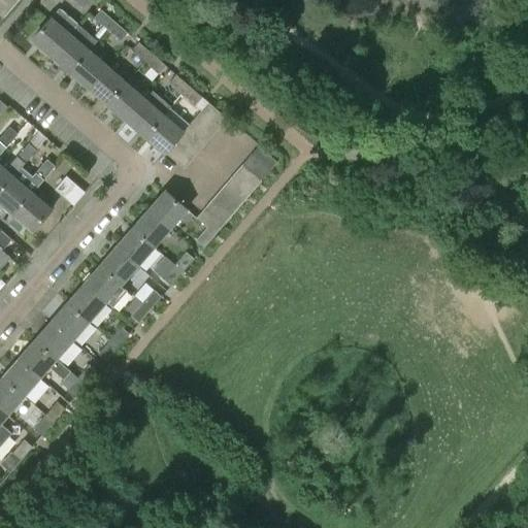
[(0,0),(0,3),(9,11),(17,2),(13,0),(0,0)]
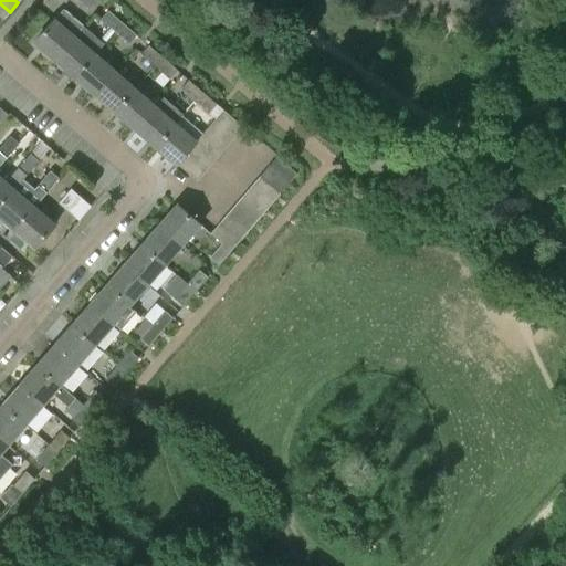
[(77,0),(87,9),(95,0),(94,0),(77,0)]
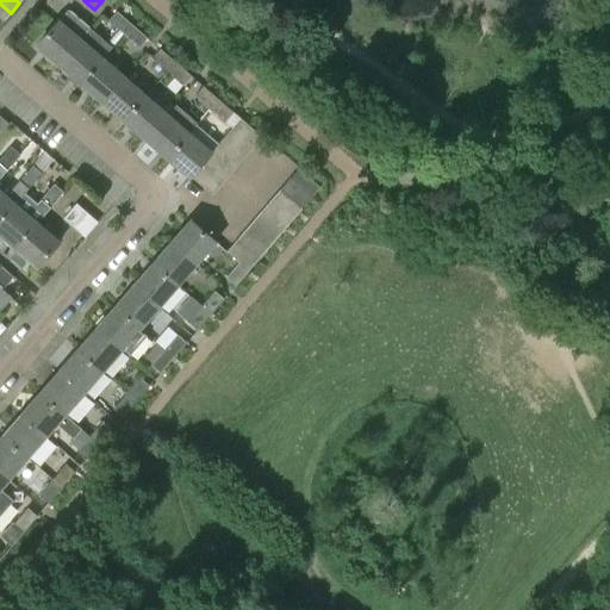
[(0,20),(1,23),(11,13),(0,4),(0,20)]
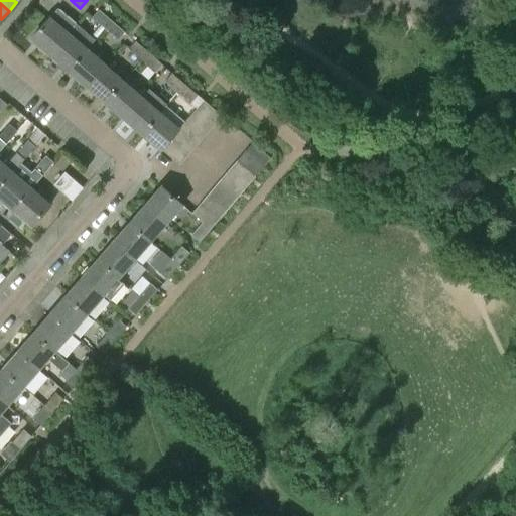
[(31,39),(50,54),(76,25),(57,9),(31,39)]
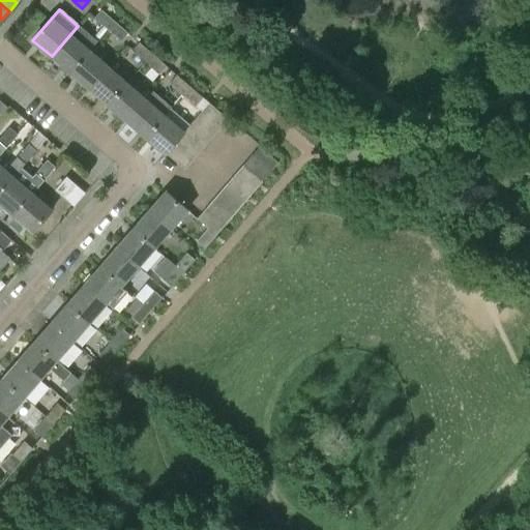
[(94,19),(107,30),(114,22),(100,10),(94,19)]
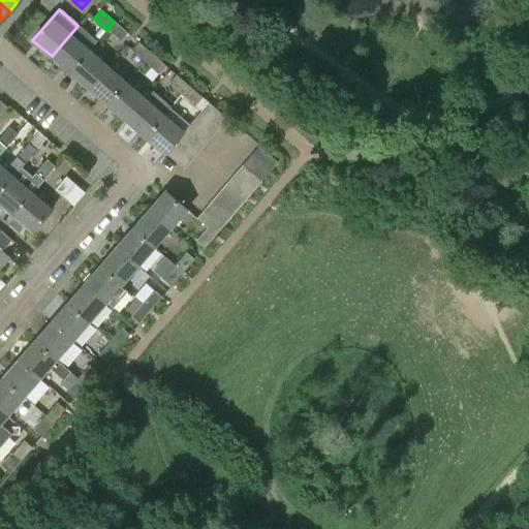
[(127,33),(114,22),(106,30),(121,41),(127,33)]
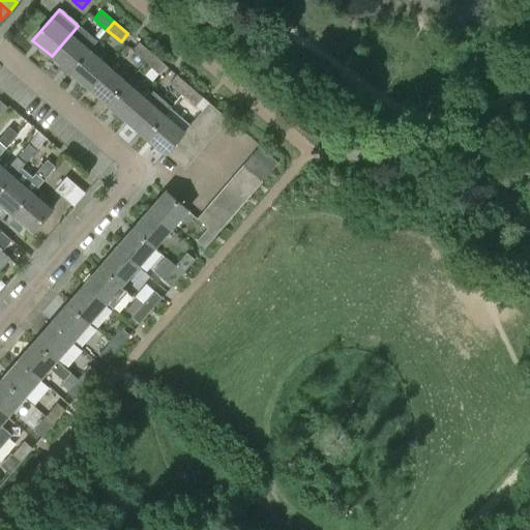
[(78,26),(52,56),(70,72),(89,51),(97,41),(78,26)]
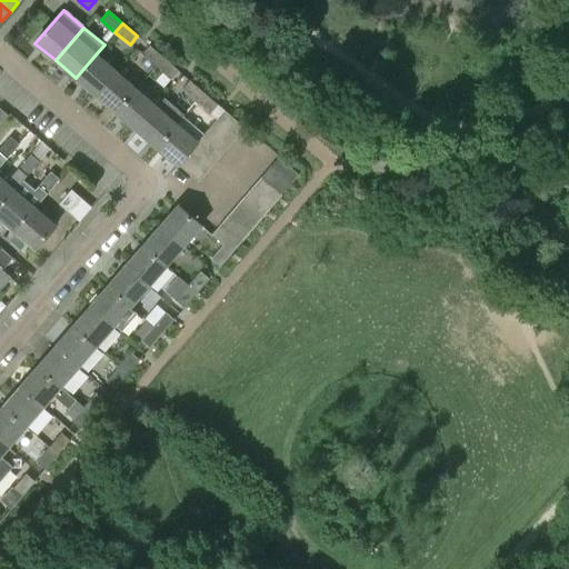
[(141,55),(156,67),(162,58),(149,46),(141,55)]
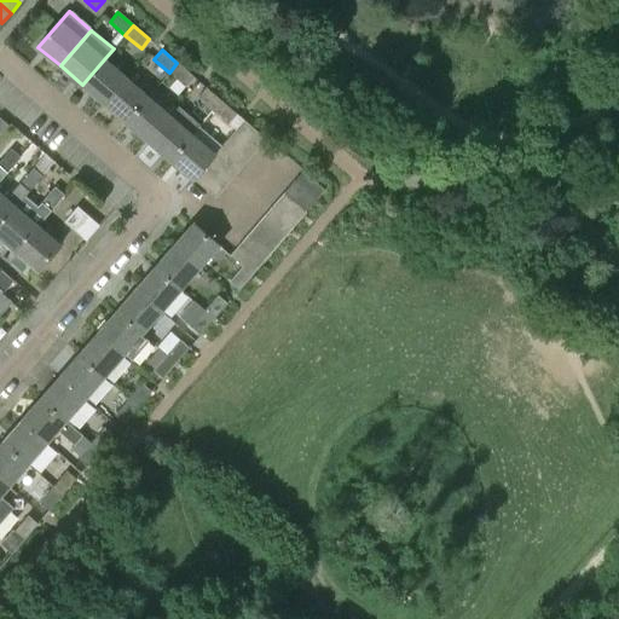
[(104,59),(82,85),(105,104),(126,79),(104,59)]
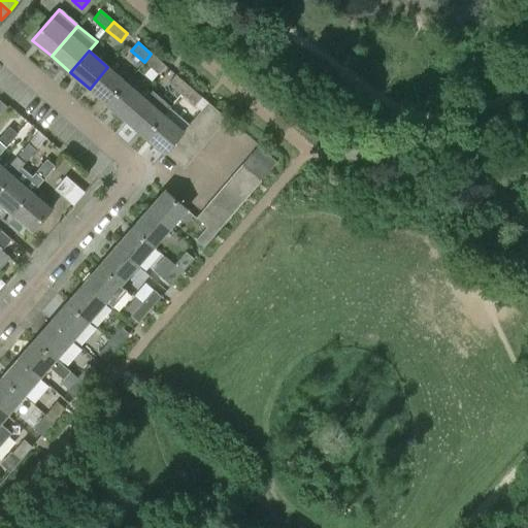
[(164,66),(151,54),(144,62),(158,73),(164,66)]
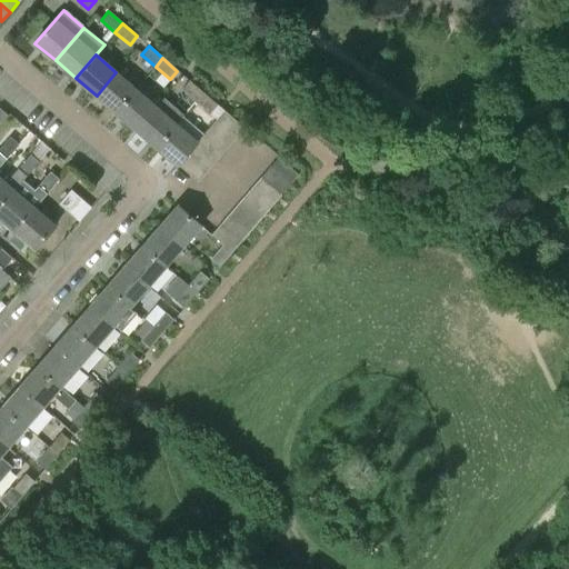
[(116,72),(97,96),(117,113),(137,90),(116,72)]
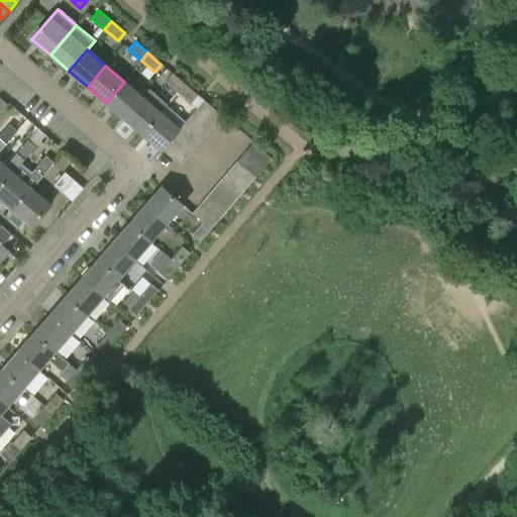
[(165,81),(178,92),(184,85),(172,74),(165,81)]
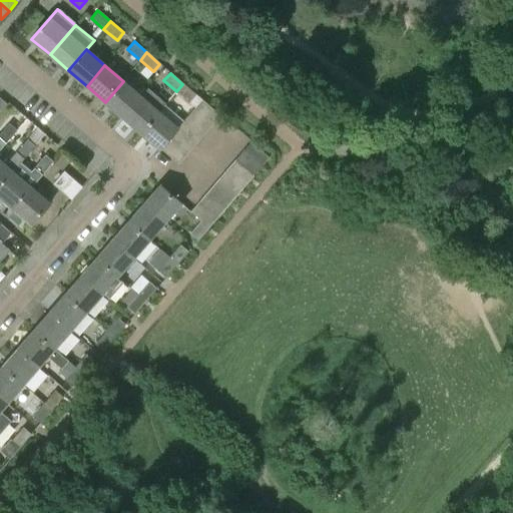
[(123,81),(105,102),(123,117),(141,96),(123,81)]
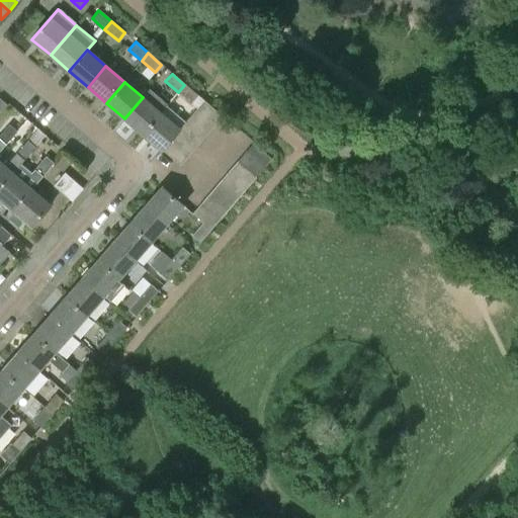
[(197,96),(184,85),(178,92),(190,104),(197,96)]
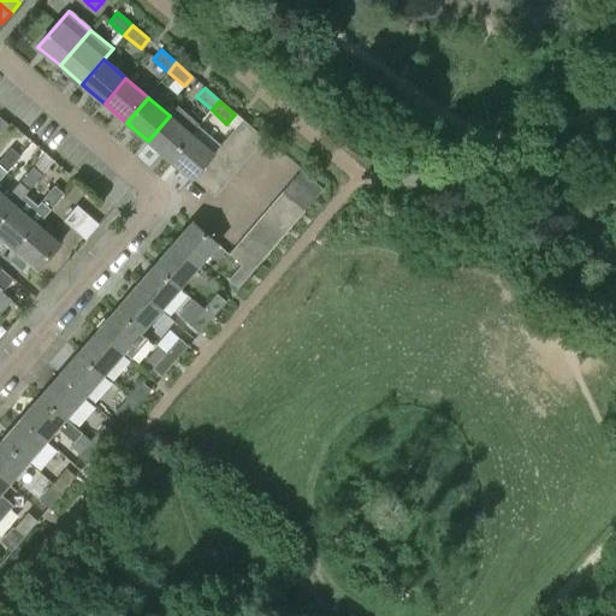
[(171,160),(193,135),(200,125),(178,107),(170,116),(148,141),(171,160)]
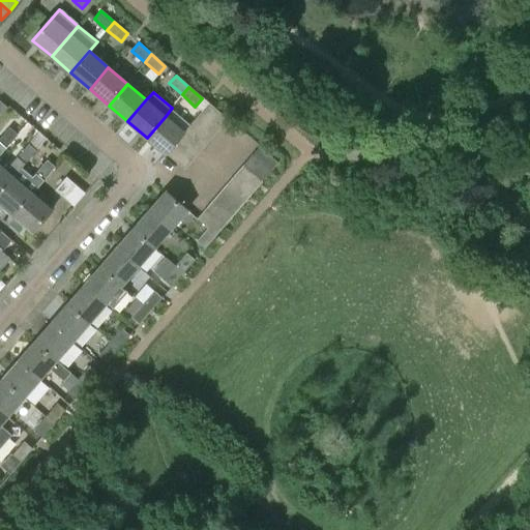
[(208,104),(200,114),(218,129),(227,119),(208,104)]
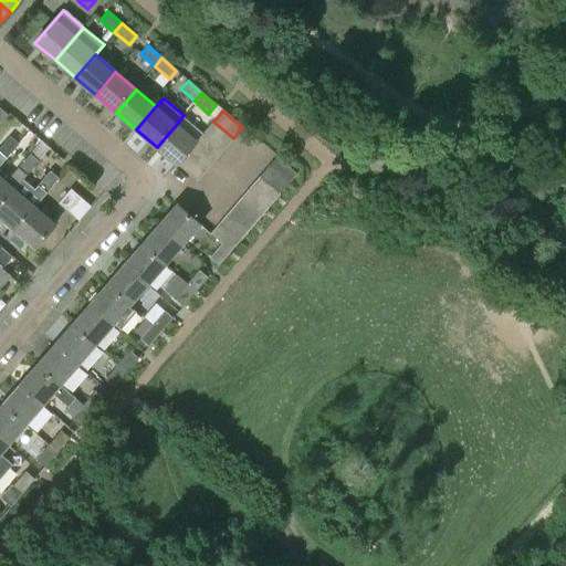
[(233,138),(213,122),(203,132),(224,149),(233,138)]
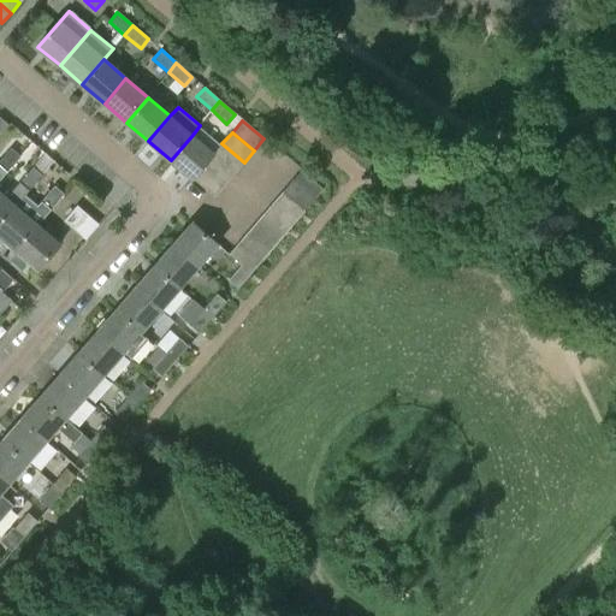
[(191,178),(202,167),(212,155),(213,153),(193,135),(171,160),(191,178)]
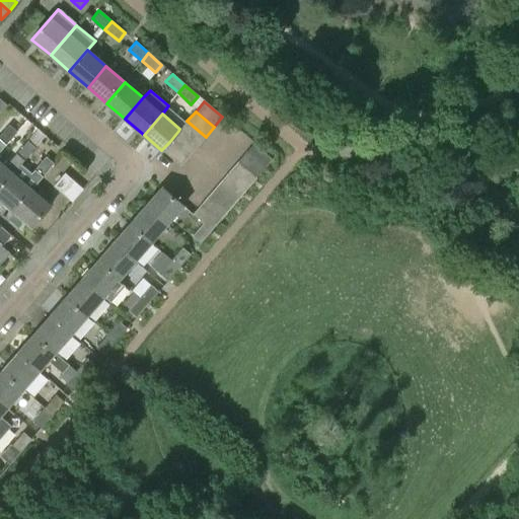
[(187,121),(179,129),(178,131),(197,147),(206,137),(187,121)]
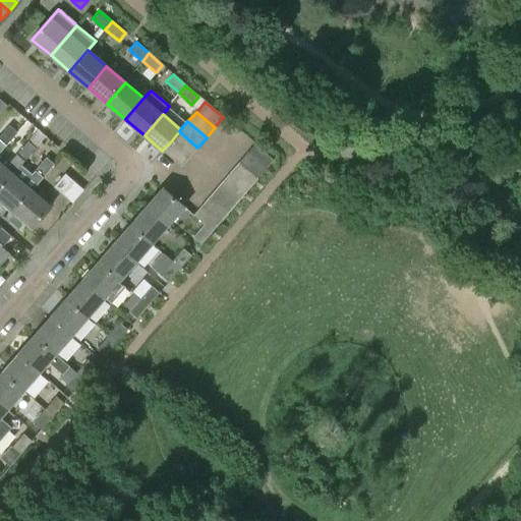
[(16,132),(9,126),(0,136),(0,141),(5,147),(16,132)]
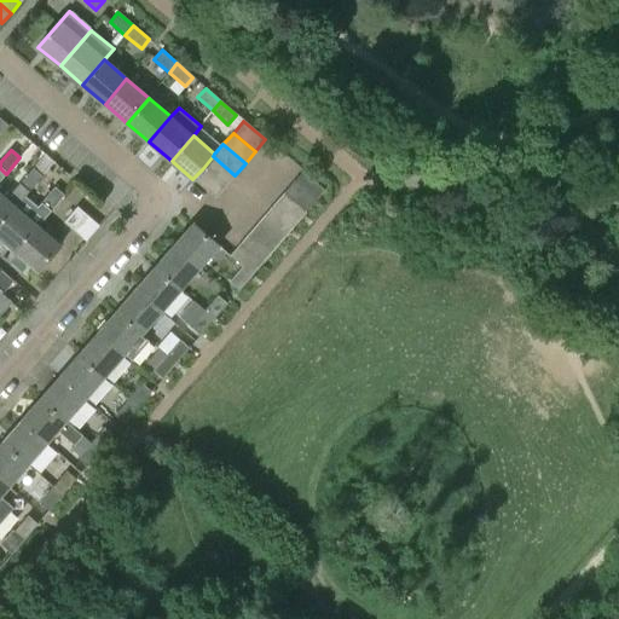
[(203,168),(225,186),(235,175),(213,156),(203,168)]
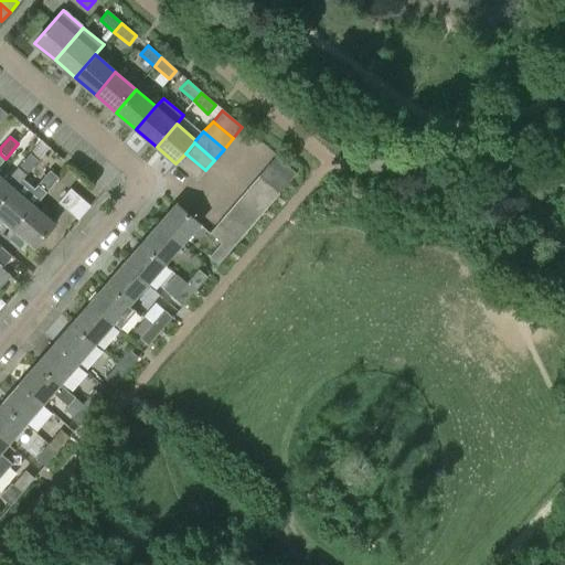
[(195,181),(205,170),(185,153),(176,163),(195,181)]
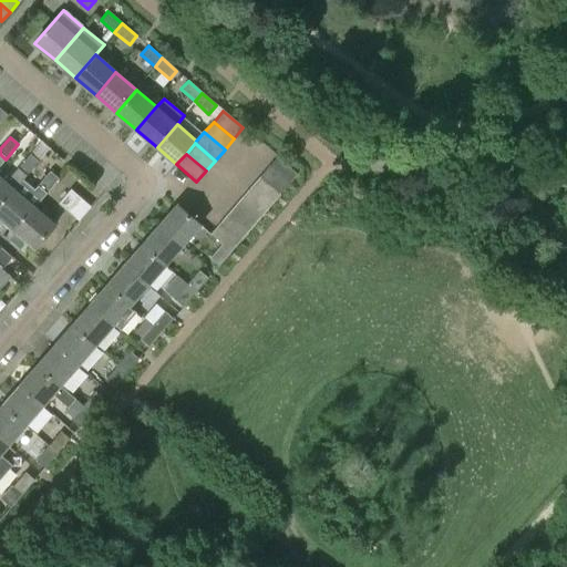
[(30,155),(7,183),(0,176),(0,207),(24,181),(39,163),(30,155)]
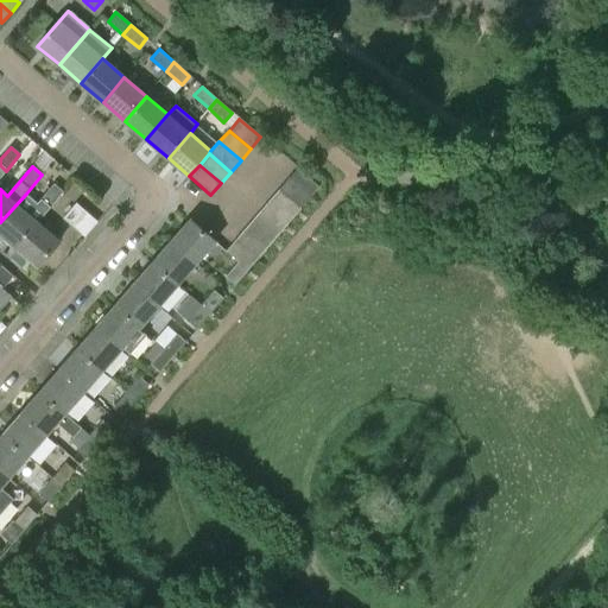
[(298,170),(289,181),(309,198),(318,187),(298,170)]
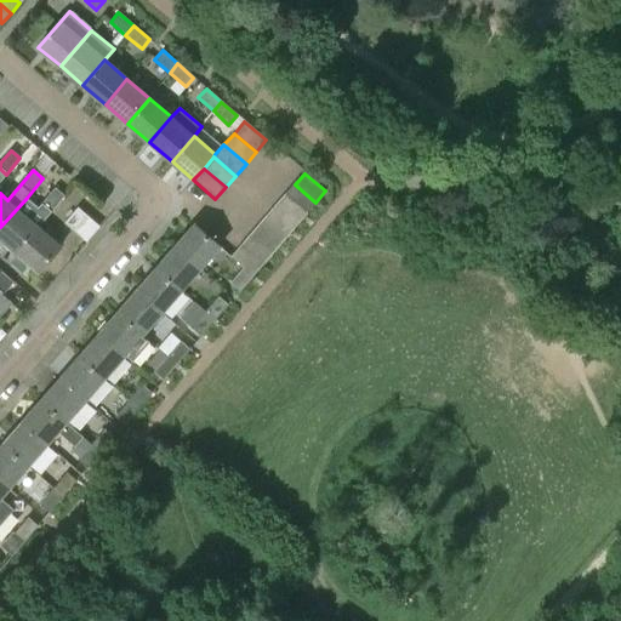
[(286,195),(307,214),(315,203),(295,184),(286,195)]
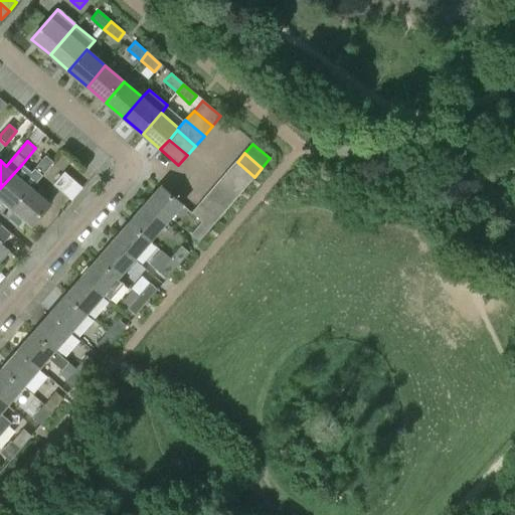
[(22,164),(0,188),(0,198),(13,210),(32,188),(54,163),(46,156),(32,173),(22,164)]
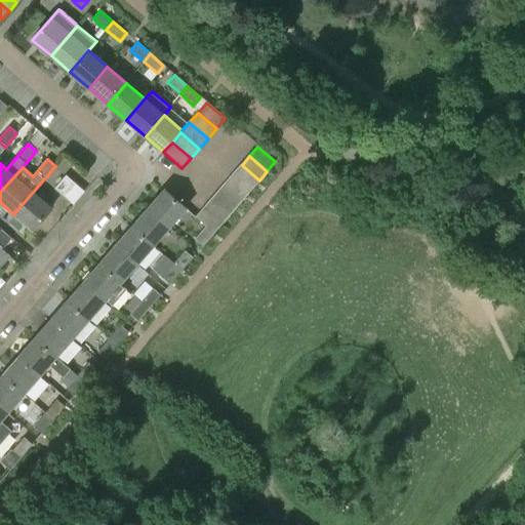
[(259,180),(242,165),(234,174),(251,189),(259,180)]
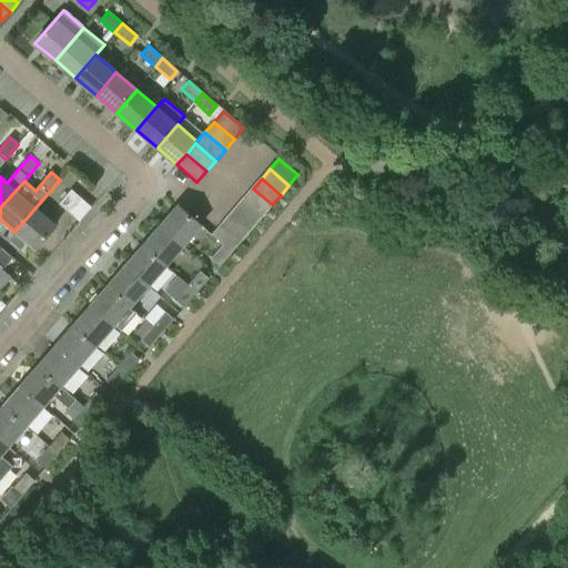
[(272,204),(253,189),(245,198),(264,214),(272,204)]
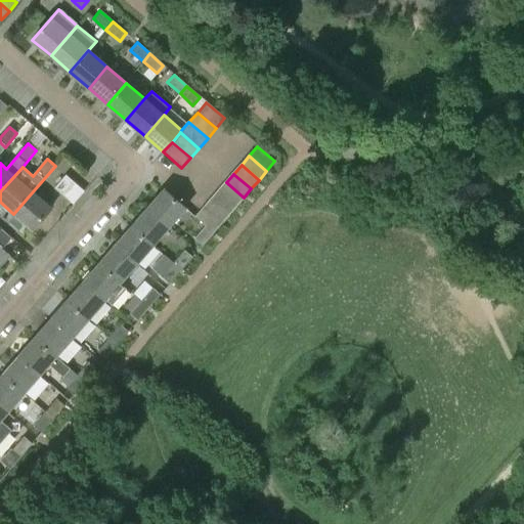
[(66,175),(53,188),(72,205),(83,191),(66,175)]
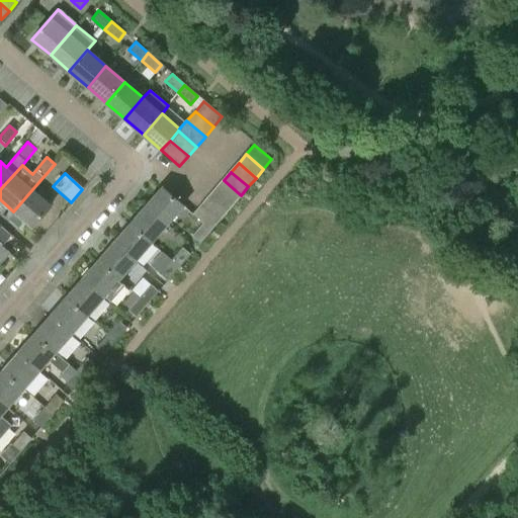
[(241,195),(224,180),(216,190),(233,204),(241,195)]
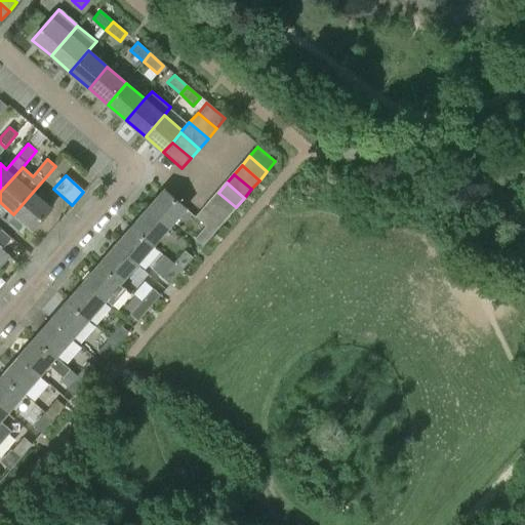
[(163,189),(147,208),(168,228),(186,207),(163,189)]
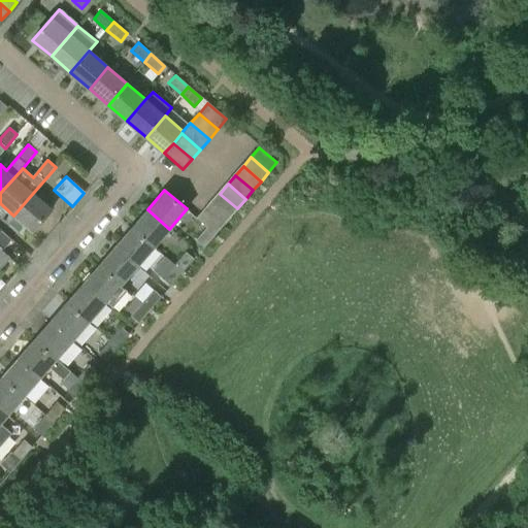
[(52,209),(33,193),(13,216),(33,232),(52,209)]
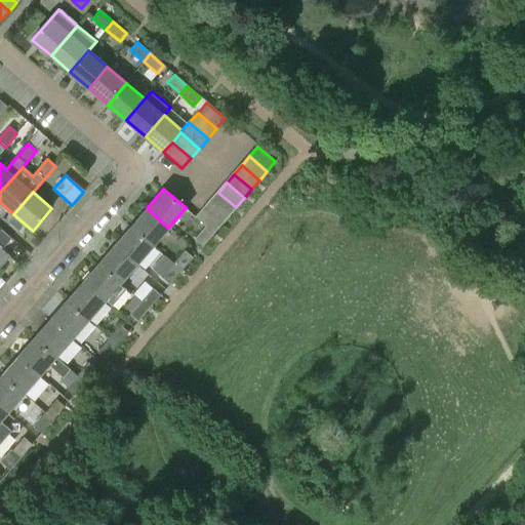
[(236,207),(218,193),(211,201),(229,215),(236,207)]
